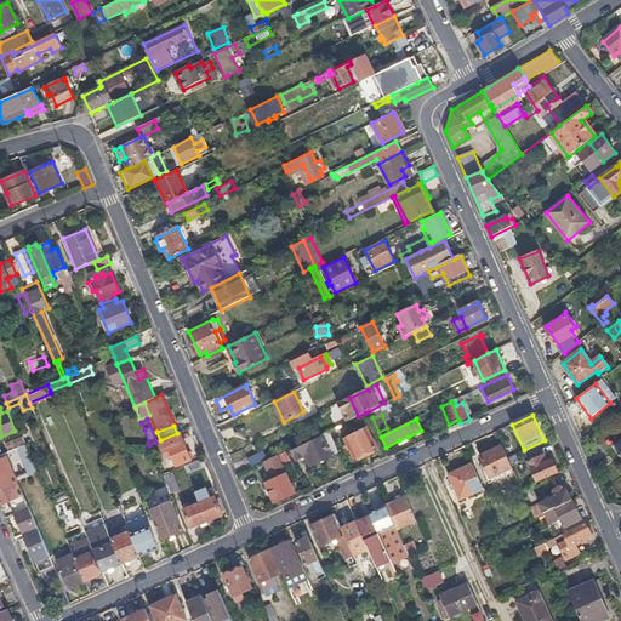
[(365,428),(345,440),(354,459),(376,448),(365,428)]
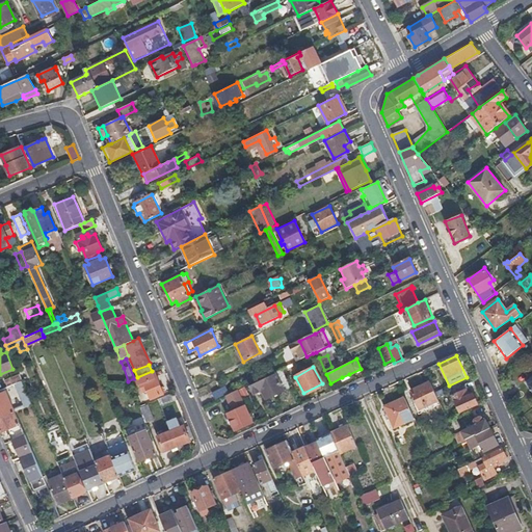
[(266,400),(291,389),(281,369),(262,378),(262,380),(249,387),(254,395),(262,392),(266,400)]
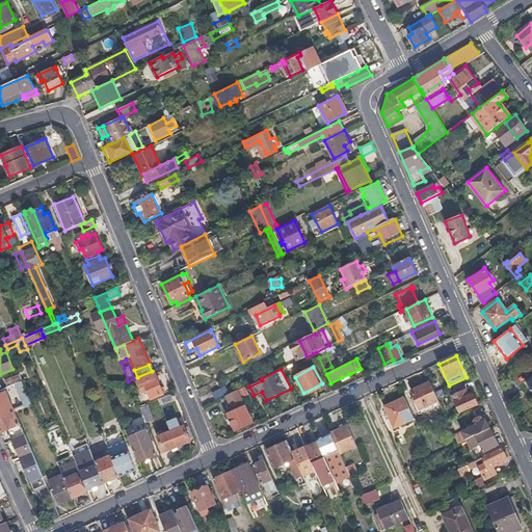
[(155,377),(153,371),(152,371),(137,377),(135,378),(138,386),(141,384),(143,391),(148,390),(152,399),(164,394),(157,377),(155,377)]
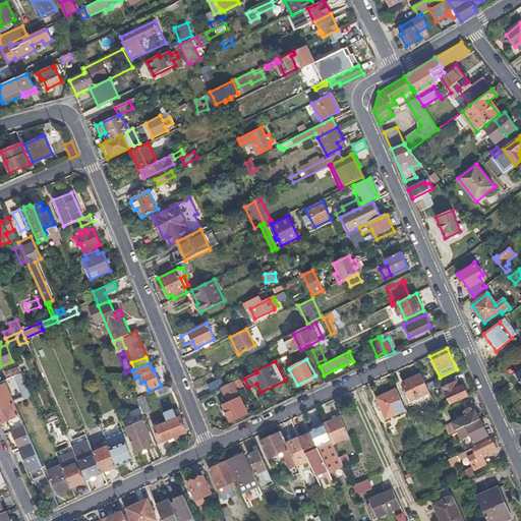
[(17,365),(3,371),(6,379),(11,375),(20,371),(17,365)]
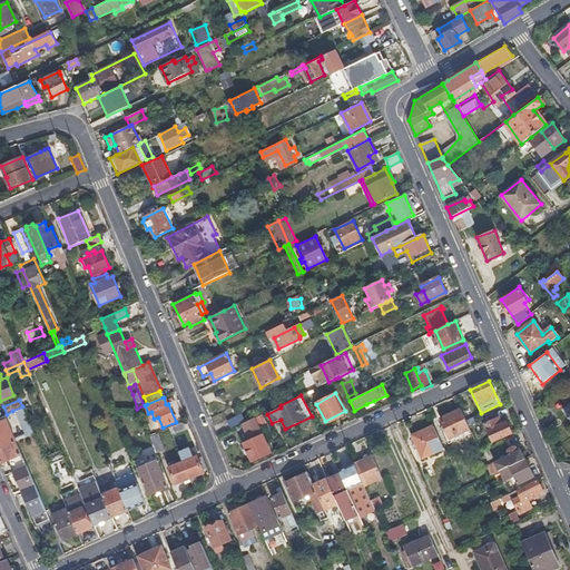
[(22,406),(12,411),(16,419),(26,414),(22,406)]
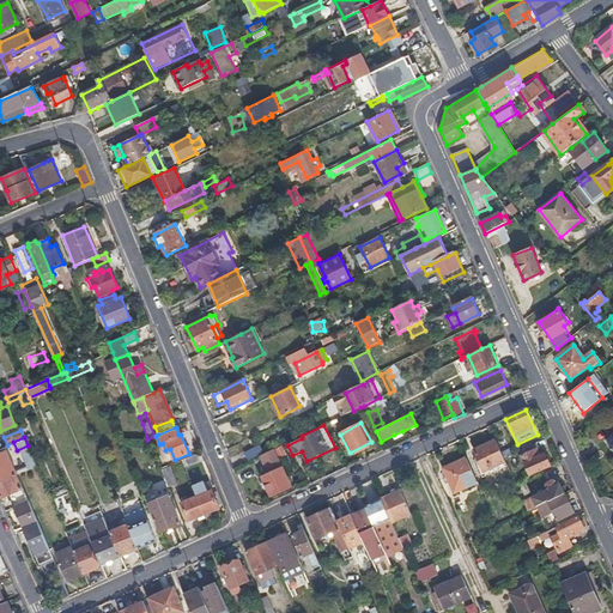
[(502,451),(497,441),(475,450),(485,471),(507,462),(504,456),(502,451)]
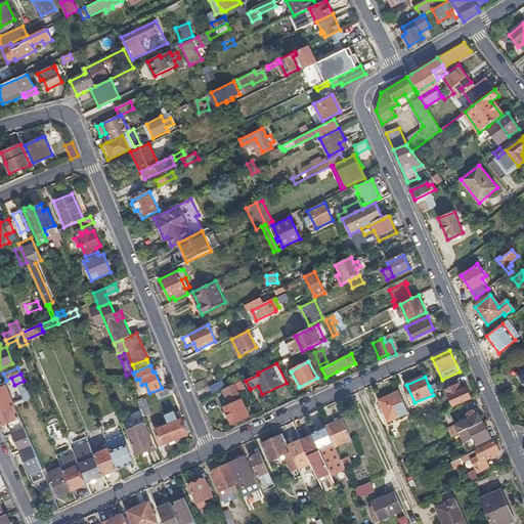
[(454,380),(443,385),(452,404),(471,396),(467,387),(460,390),(454,380)]
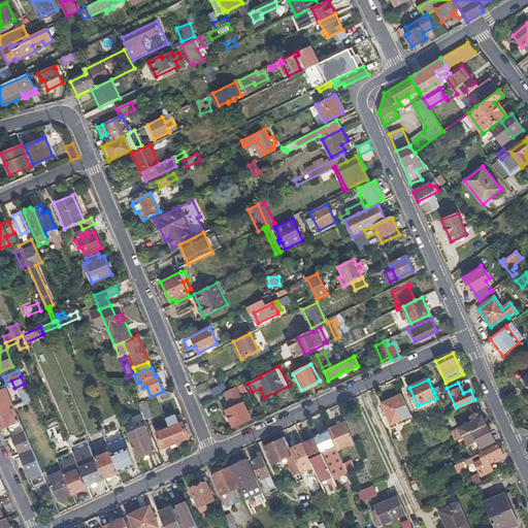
[(239,393),(239,394),(245,391),(242,384),(236,387),(239,393)]
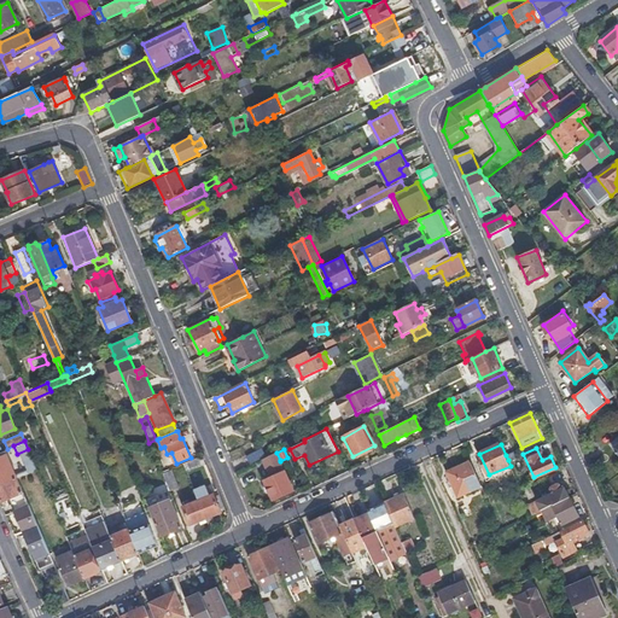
[(277,453),(257,461),(260,467),(273,460),(275,466),(280,464),(280,460),(277,453)]
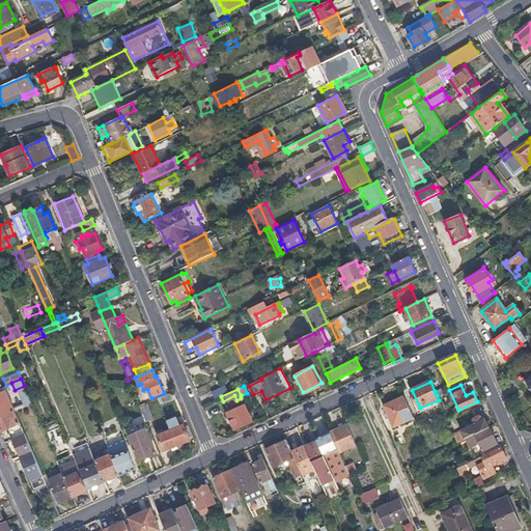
[(0,392),(0,416),(15,411),(5,390),(0,392)]
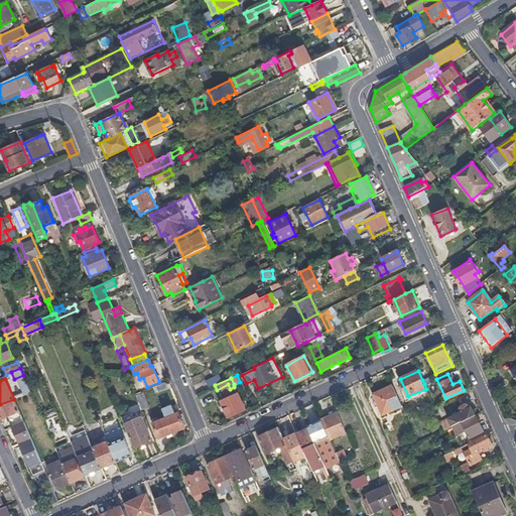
[(169,381),(153,387),(155,394),(172,388),(169,381)]
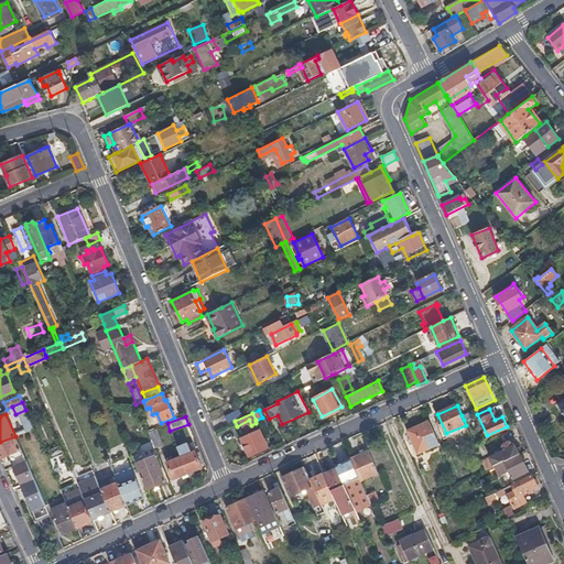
[(440,443),(430,421),(408,431),(416,453),(440,443)]
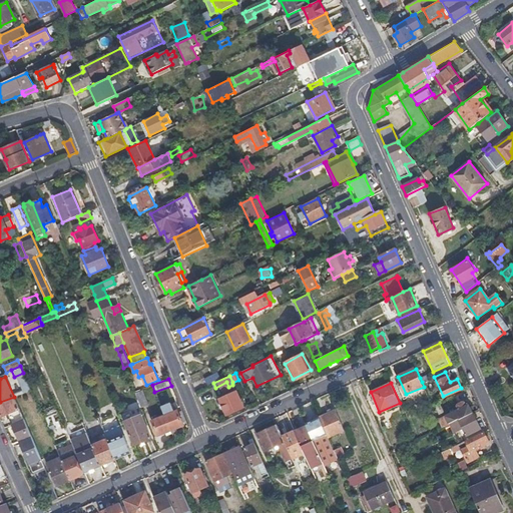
[(134,394),(139,406),(146,403),(141,391),(134,394)]
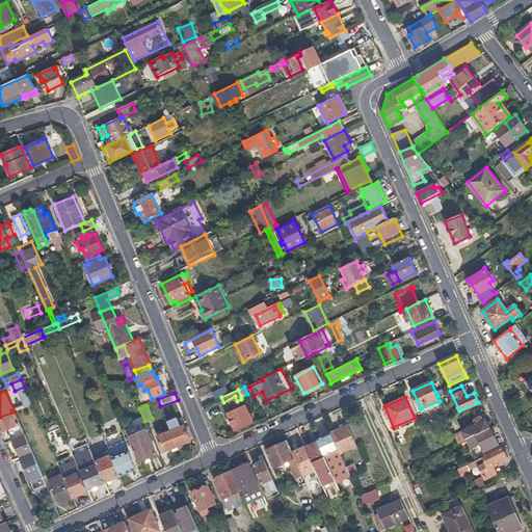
[(244,406),(228,415),(236,431),(253,423),(244,406)]
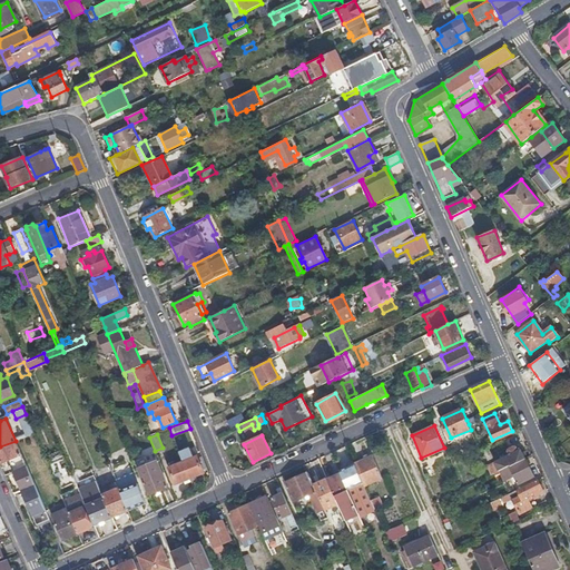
[(0,462),(0,463),(9,460),(21,488),(33,483),(16,441),(0,446),(0,462)]
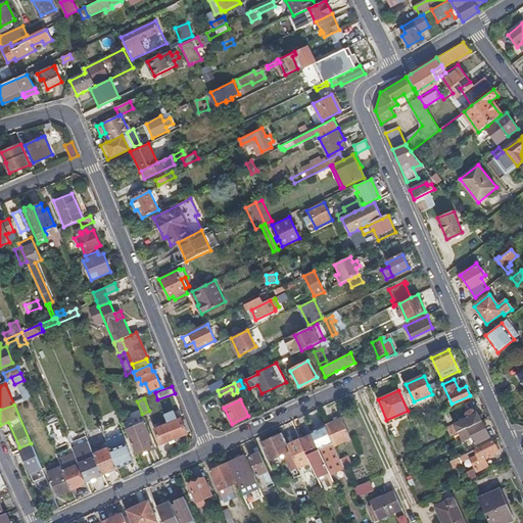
[(446,427),(450,435),(469,426),(482,420),(478,412),(476,413),(474,409),(467,413),(469,417),(446,427)]
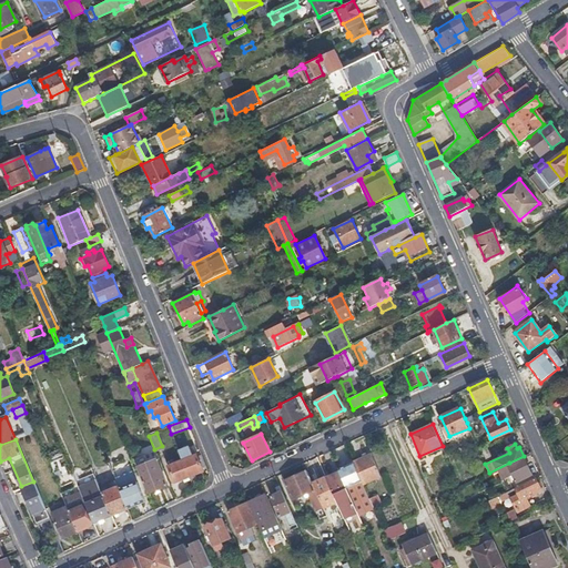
[(205,466),(201,455),(198,456),(196,456),(190,458),(186,448),(179,452),(182,460),(189,476),(203,470),(202,468),(205,466)]
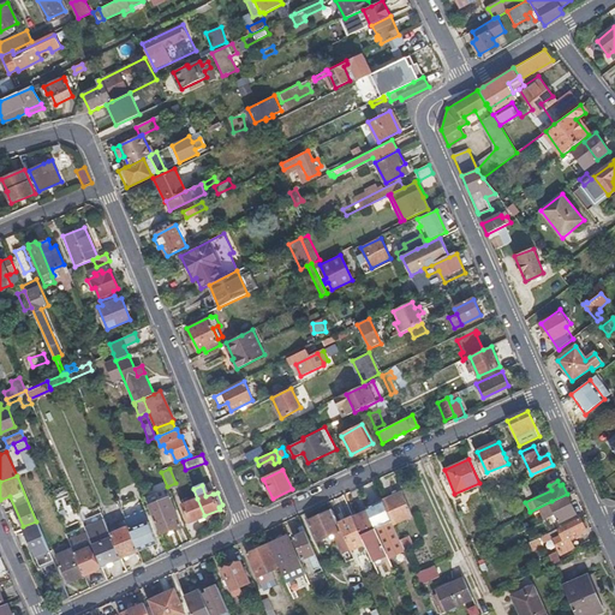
[(402,493),(383,501),(393,520),(395,524),(413,515),(402,493)]
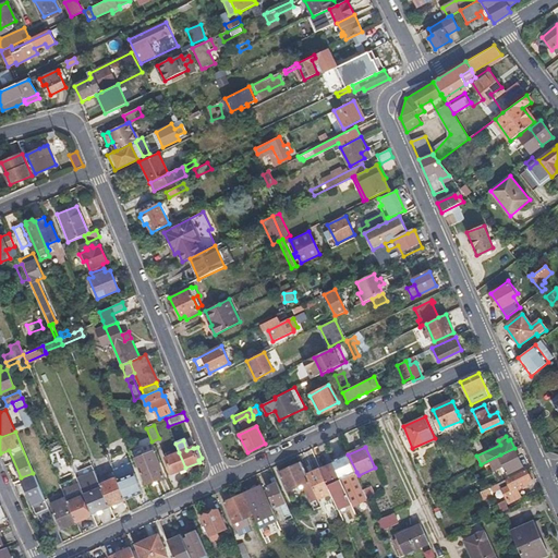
[(514,448),(500,455),(509,471),(523,464),(516,448),(514,448)]
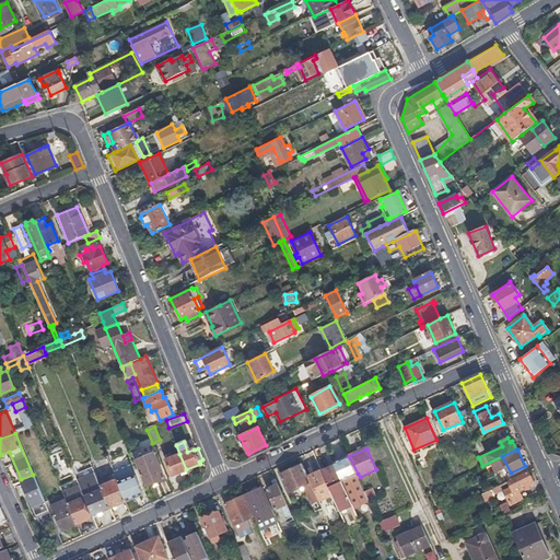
[(139,474),(143,486),(163,479),(152,453),(133,461),(139,474)]
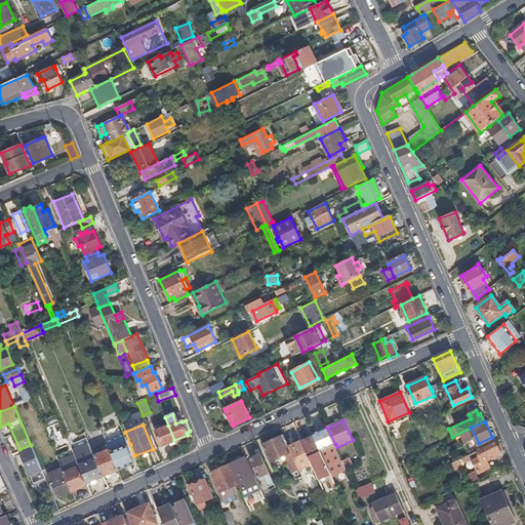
[(161,446),(174,440),(168,426),(155,431),(161,446)]
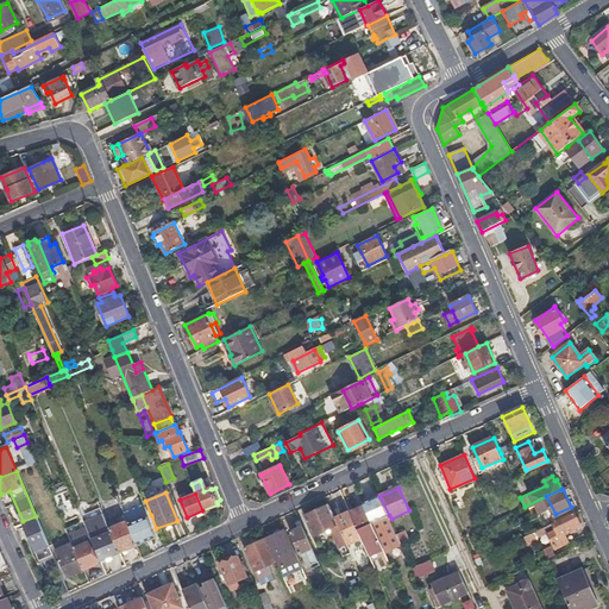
[(364,503),(364,504),(366,508),(372,522),(378,520),(389,515),(380,496),(364,503)]
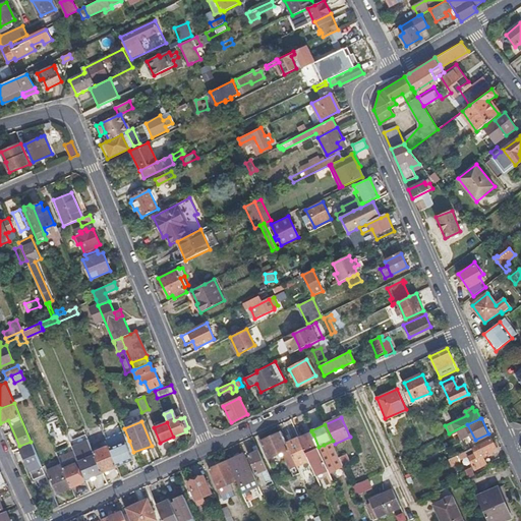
[(118,425),(103,431),(106,440),(114,437),(117,445),(124,443),(118,425)]
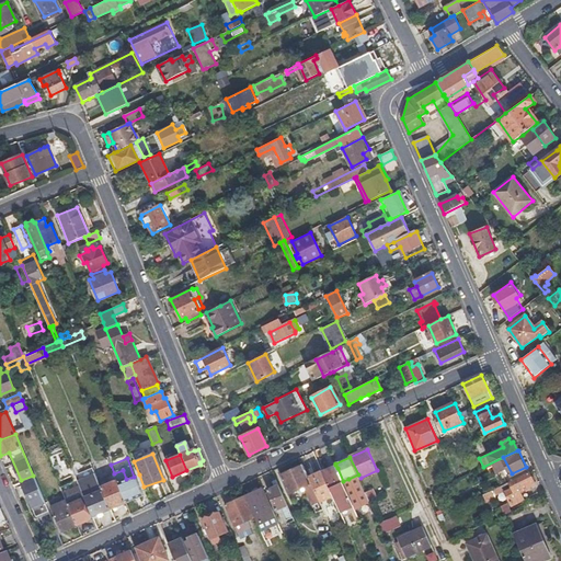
[(309,478),(304,465),(282,474),(288,493),(312,483),(309,478)]
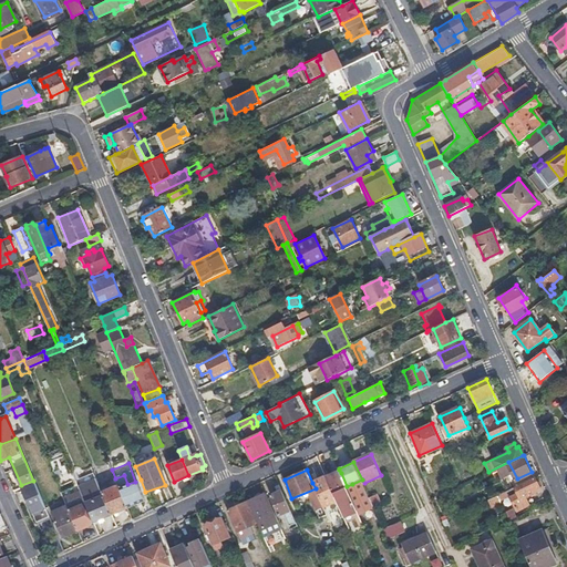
[(339,470),(326,476),(328,481),(341,473),(339,470)]
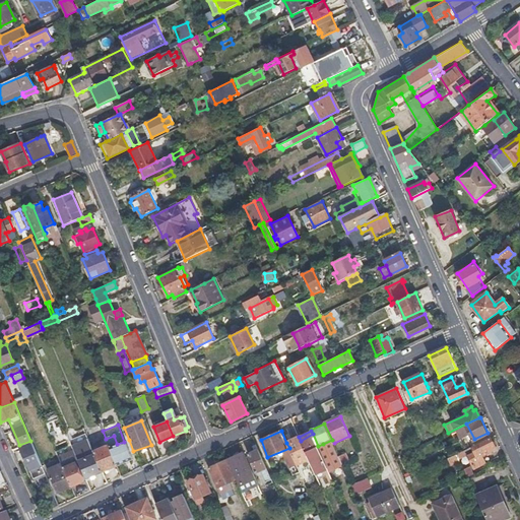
[(84,478),(101,471),(92,451),(85,433),(68,441),(71,446),(78,463),(83,475),(84,478)]
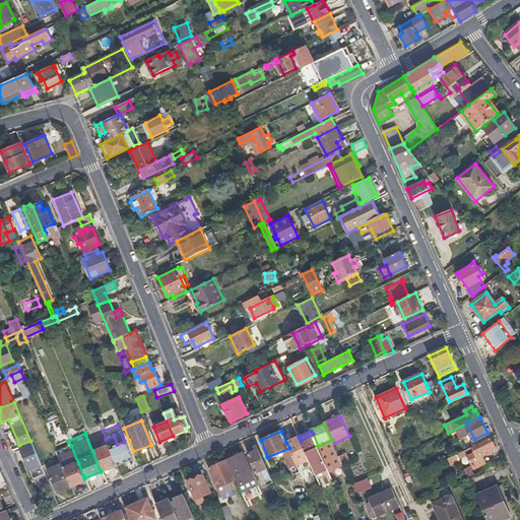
[(313,434),(301,441),(309,459),(316,474),(328,468),(327,467),(320,450),(318,446),(313,434)]
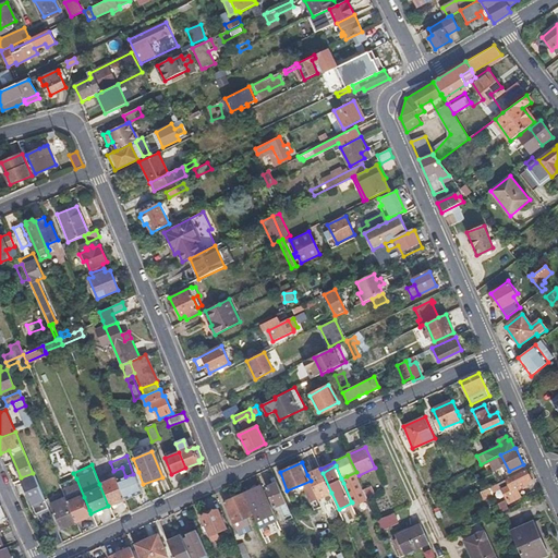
[(117,480),(125,499),(141,494),(133,474),(125,476),(122,468),(113,471),(117,480)]
